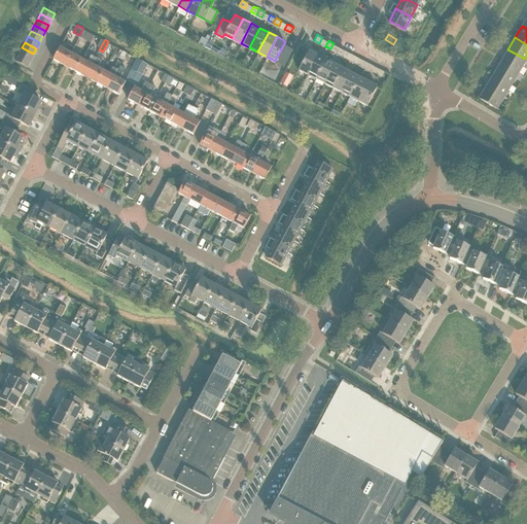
[(71,51),(74,45),(69,42),(66,48),(60,45),(54,58),(64,63),(71,51)]
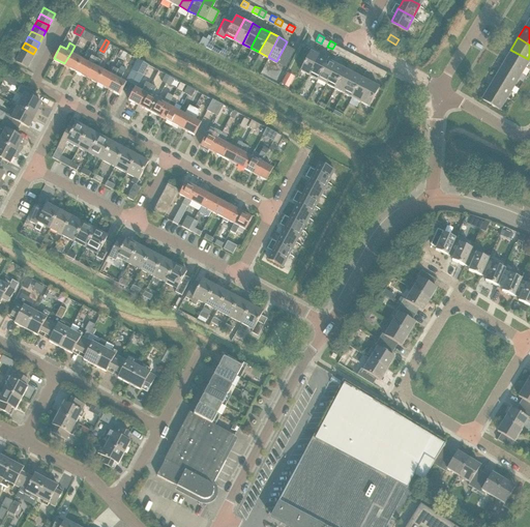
[(335,44),(332,49),(339,52),(342,47),(335,44)]
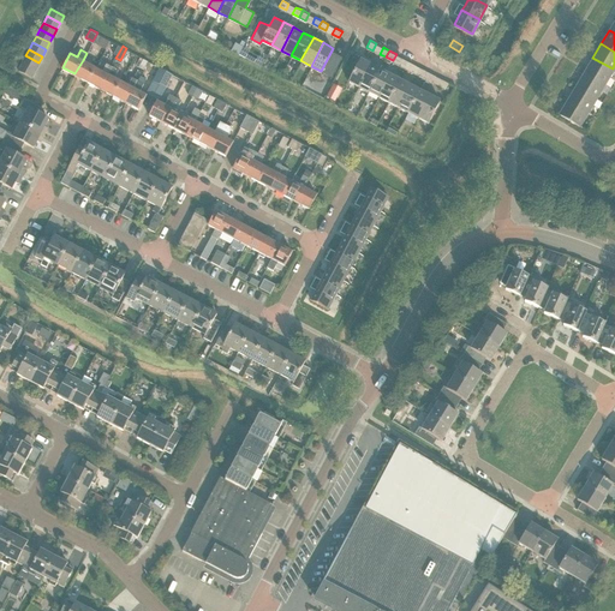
[(35,69),(39,63),(25,55),(22,61),(35,69)]
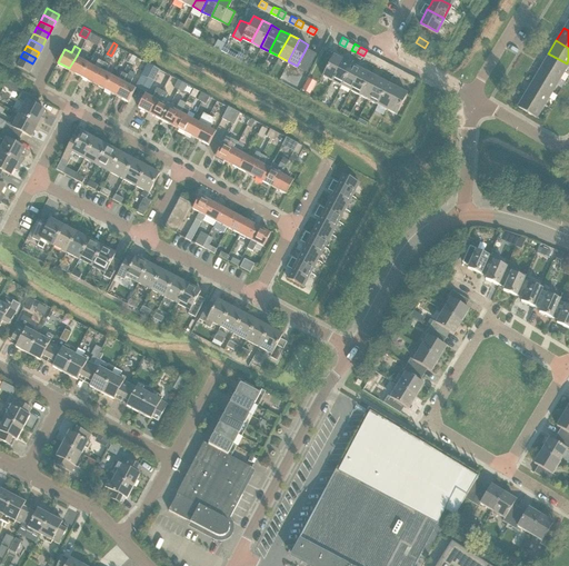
[(332,79),(343,58),(333,52),(322,75),(332,79)]
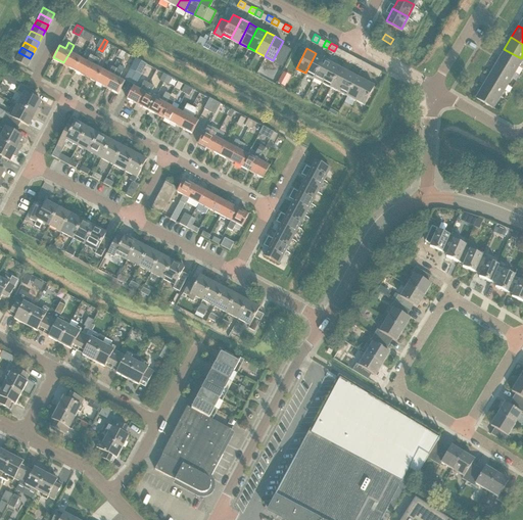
[(345,57),(347,52),(342,49),(339,54),(345,57)]
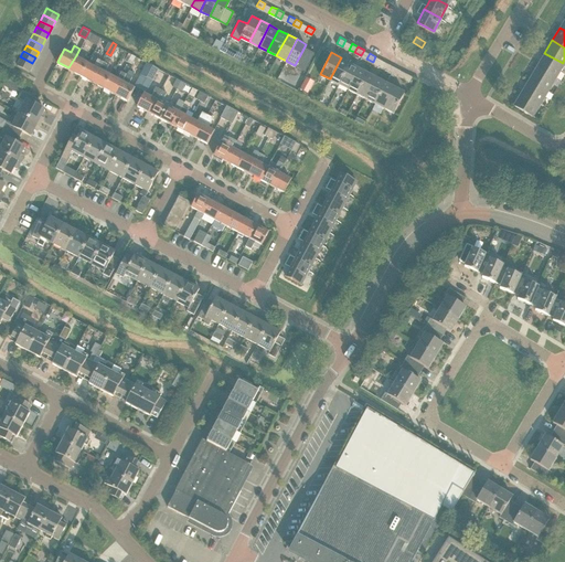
[(555,76),(563,63),(544,53),(536,65),(555,76)]
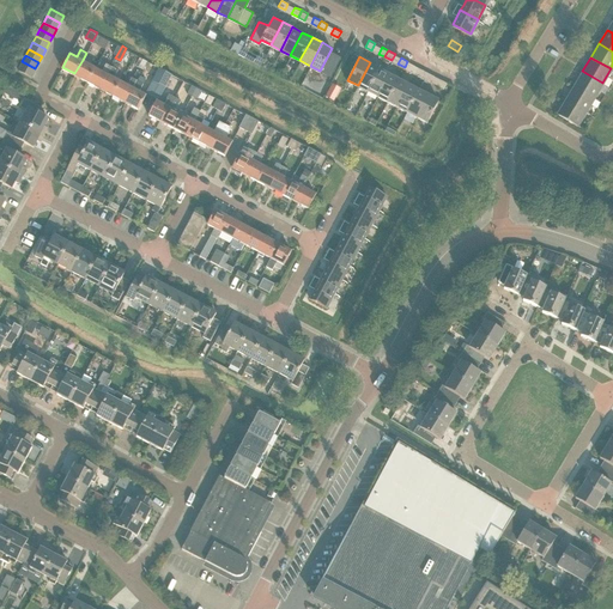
[(95,66),(83,60),(74,73),(87,80),(95,66)]
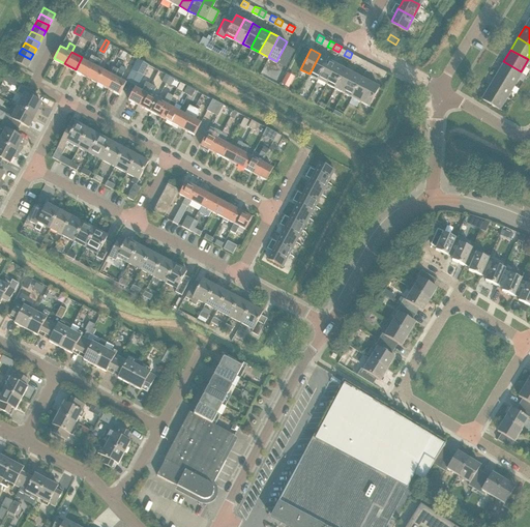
[(27,65),(30,59),(19,53),(16,59),(27,65)]
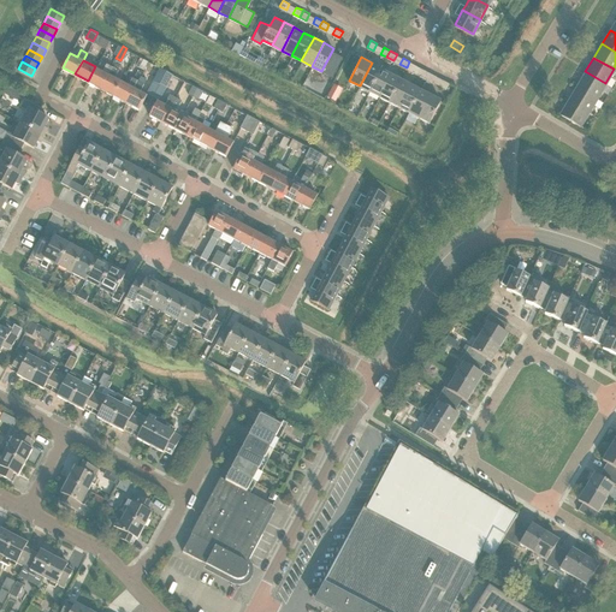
[(409,61),(407,67),(413,71),(416,64),(409,61)]
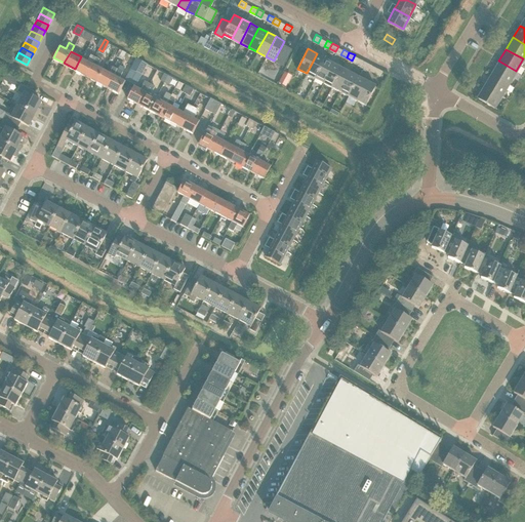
[(85,75),(95,55),(90,53),(87,59),(81,56),(75,69),(85,75)]
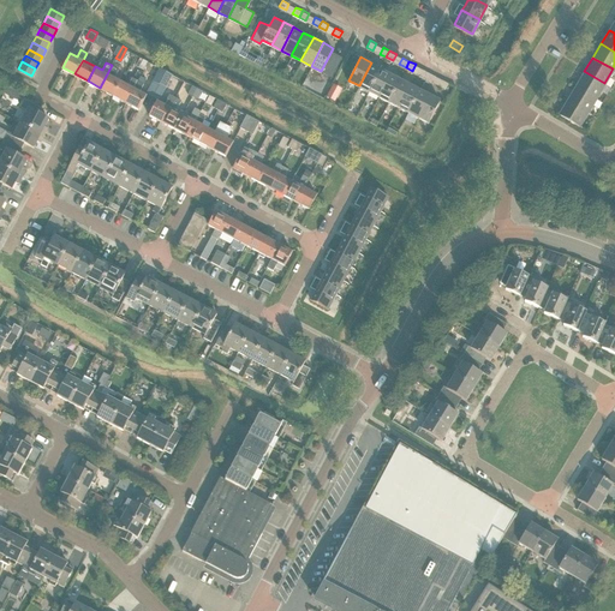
[(369,90),(381,67),(371,63),(359,85),(369,90)]
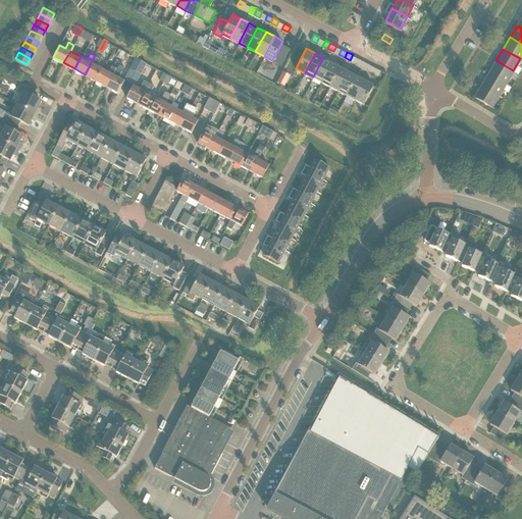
[(96,80),(102,67),(97,64),(100,58),(95,55),(85,74),(96,80)]
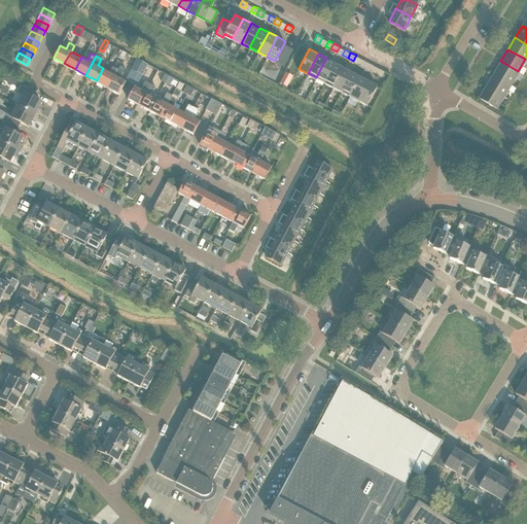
[(136,70),(142,60),(137,57),(131,67),(136,70)]
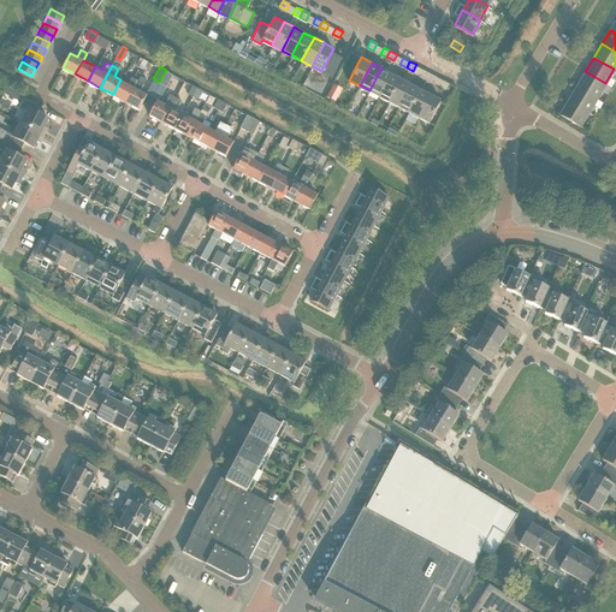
[(379,96),(391,72),(381,67),(369,90),(379,96)]
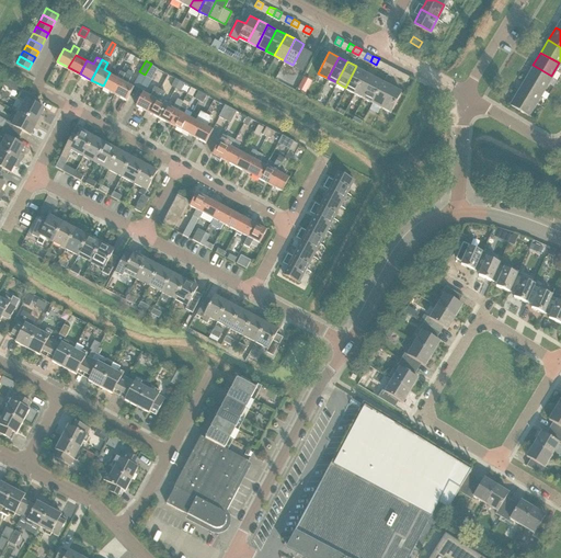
[(388,70),(391,65),(385,61),(382,68),(388,70)]
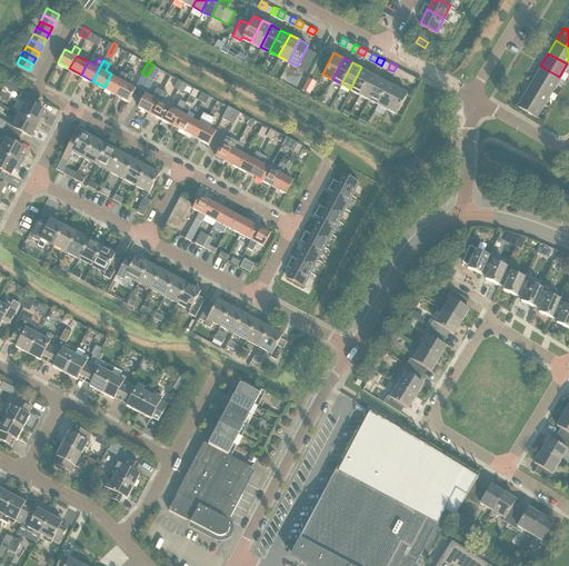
[(153,65),(147,76),(153,79),(159,68),(153,65)]
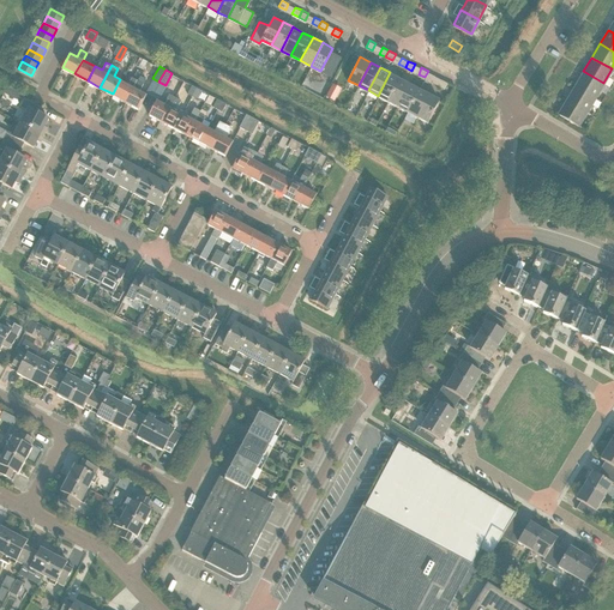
[(428,71),(425,77),(432,80),(434,74),(428,71)]
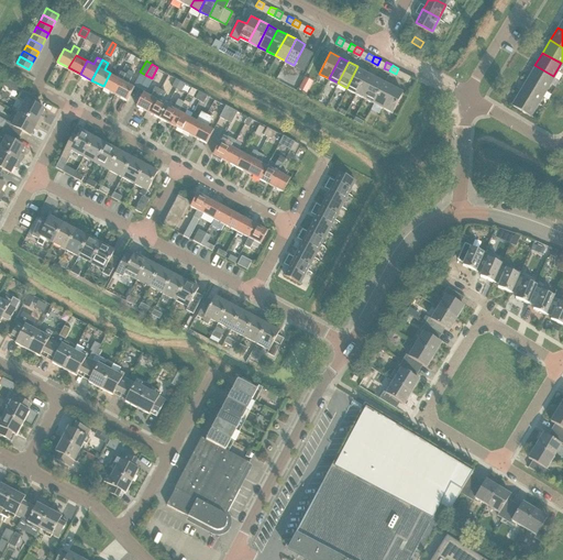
[(545,88),(553,76),(534,65),(528,78),(545,88)]
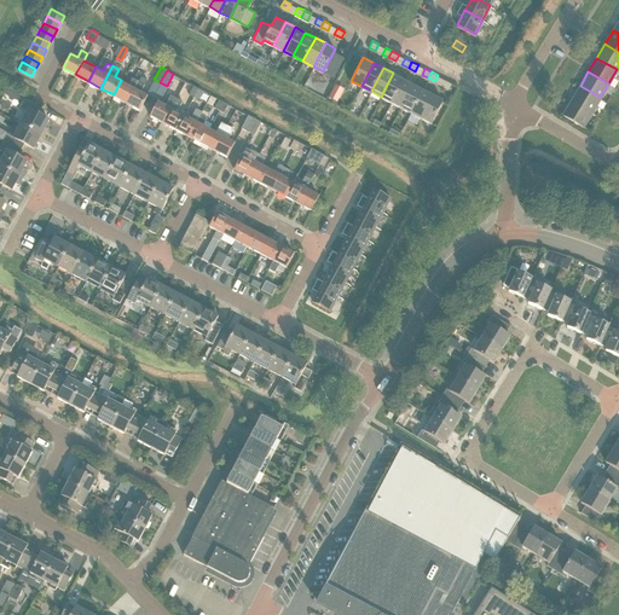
[(391,102),(403,79),(393,73),(381,97),(391,102)]
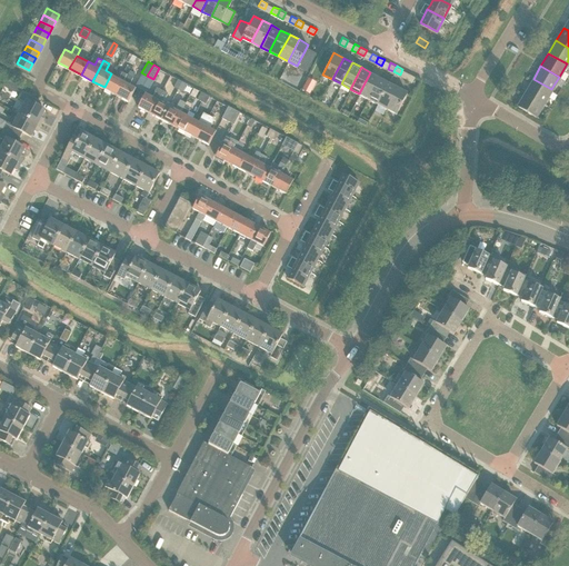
[(116,93),(127,72),(121,69),(118,77),(111,73),(105,87),(116,93)]
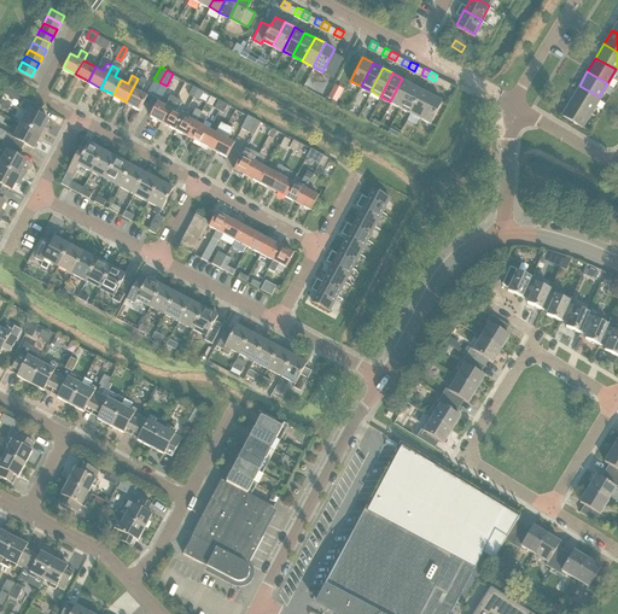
[(138,79),(126,101),(139,109),(147,94),(140,91),(144,82),(138,79)]
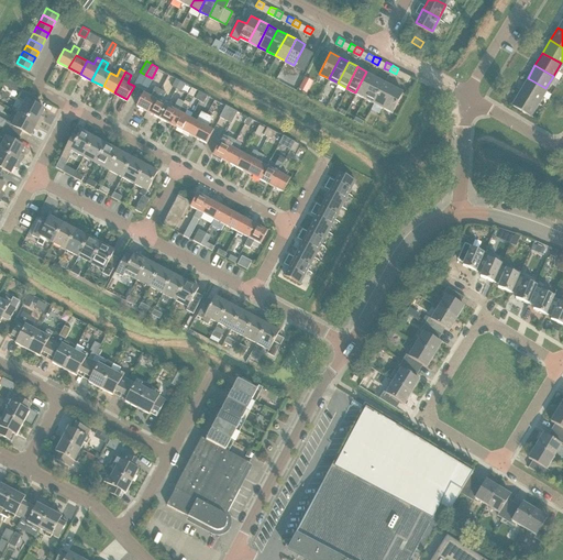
[(364,97),(375,76),(366,72),(355,92),(364,97)]
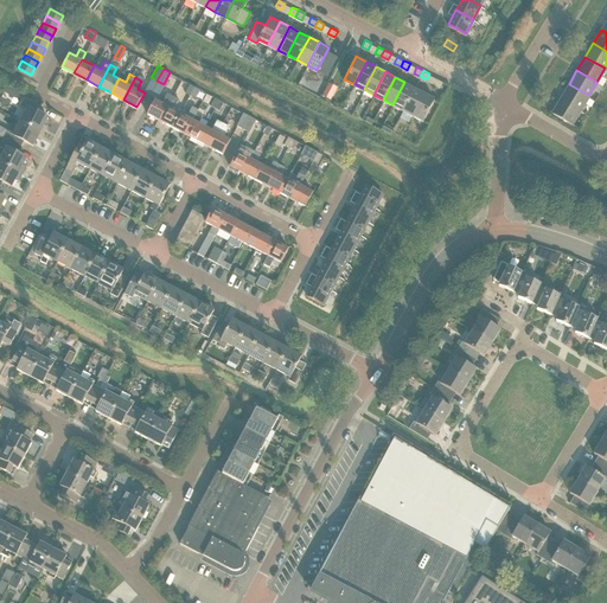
[(440,87),(442,81),(436,77),(433,83),(440,87)]
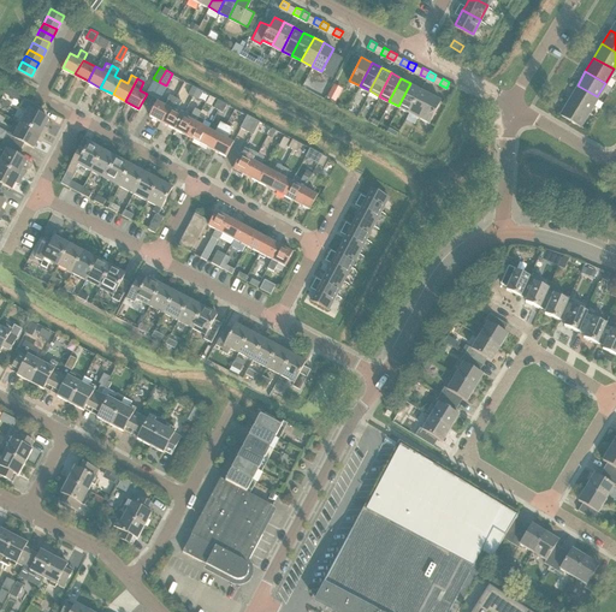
[(333,82),(326,94),(333,97),(341,85),(333,82)]
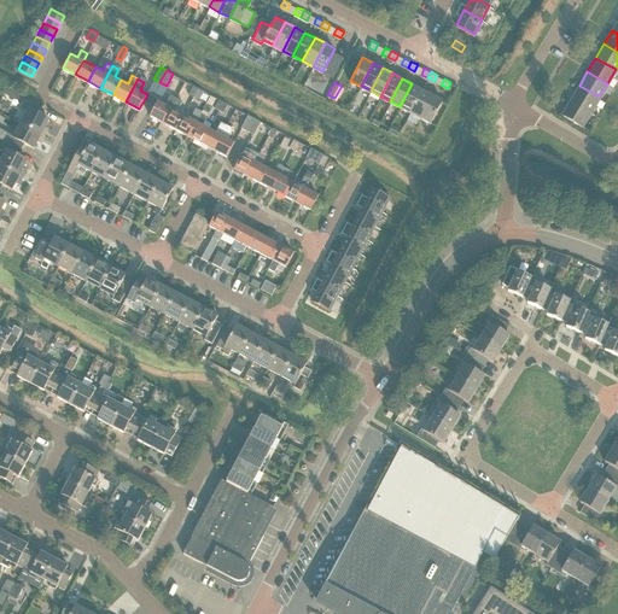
[(409,111),(423,88),(412,83),(400,106),(409,111)]
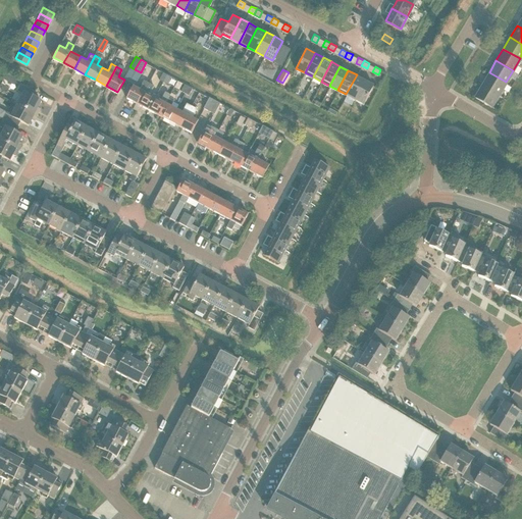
[(499,94),(506,82),(489,72),(482,84),(499,94)]
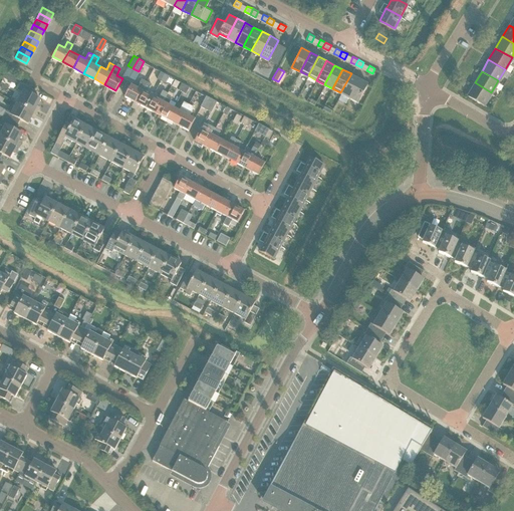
[(349,97),(359,77),(351,73),(340,92),(349,97)]
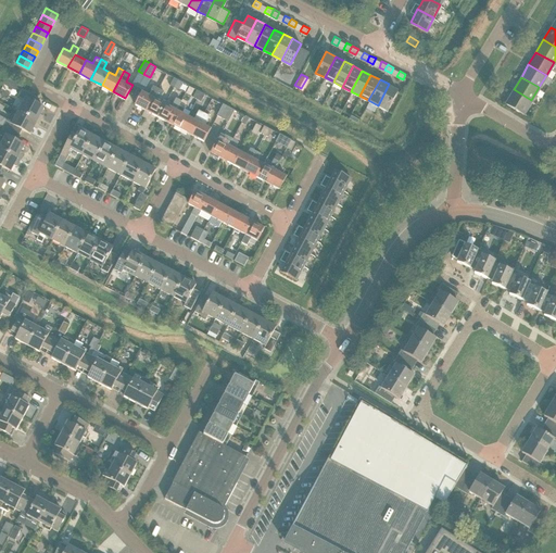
[(147,109),(159,86),(153,84),(148,93),(141,89),(135,102),(147,109)]
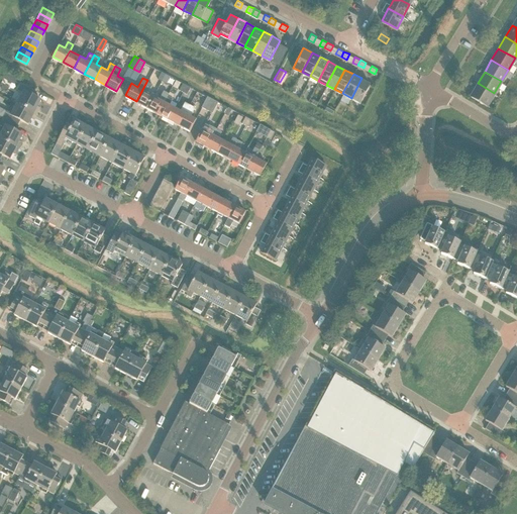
[(362,78),(351,98),(359,102),(370,83),(362,78)]
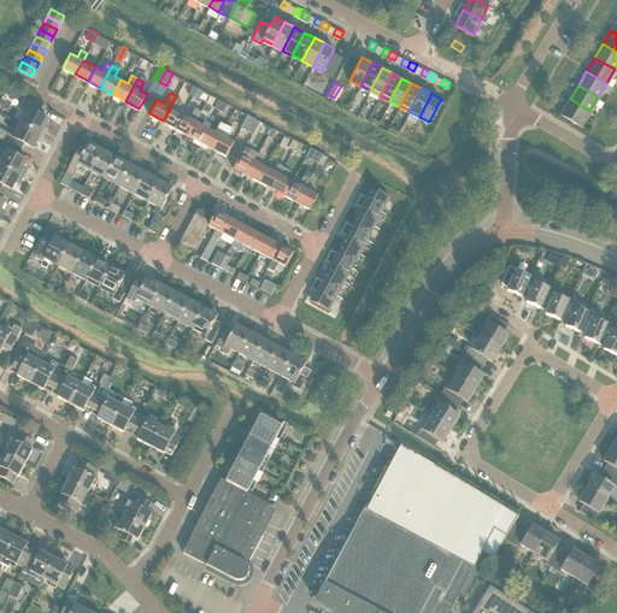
[(183,113),(182,113),(176,110),(182,99),(176,95),(163,121),(175,128),(183,113)]
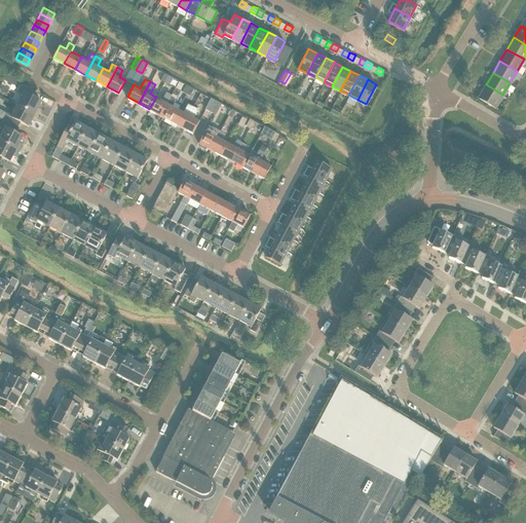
[(16,103),(37,113),(40,108),(38,106),(41,101),(33,96),(36,90),(21,82),(17,89),(23,92),(16,103)]
